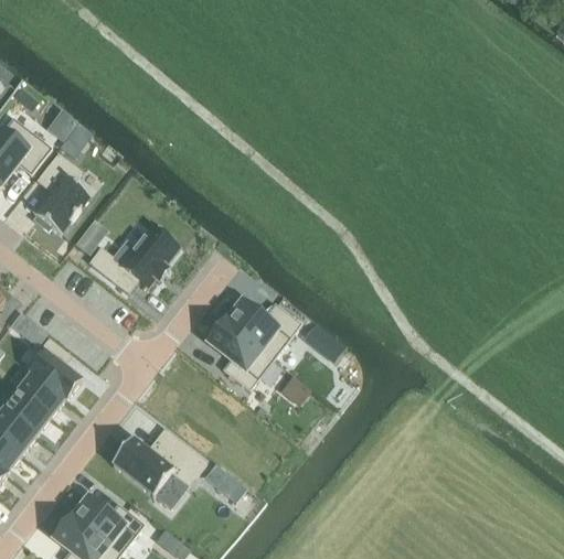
[(0,186),(18,164),(31,175),(52,148),(13,118),(1,133),(0,132),(0,186)]
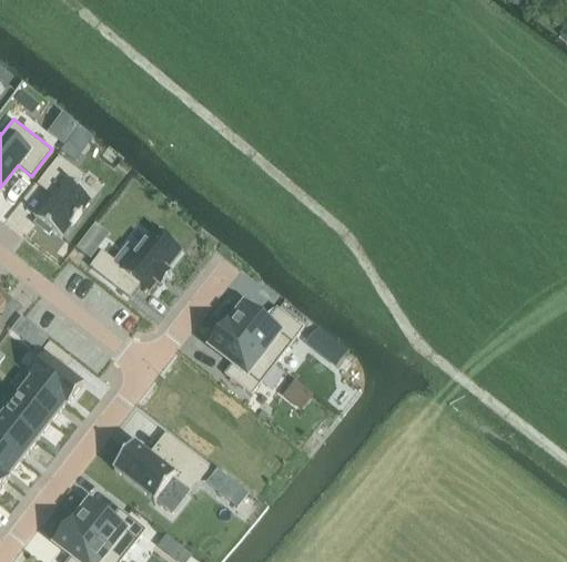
[(73,159),(80,150),(67,139),(60,147),(73,159)]
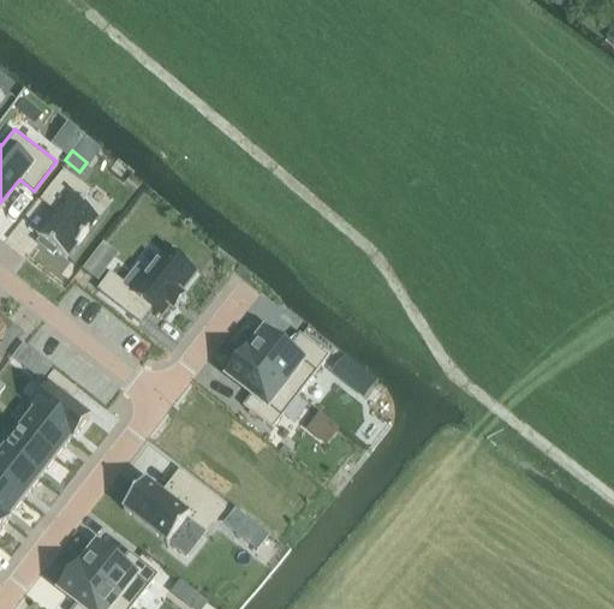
[(57,209),(37,233),(40,236),(37,239),(52,251),(55,248),(65,256),(102,208),(83,193),(88,187),(64,168),(41,197),(57,209)]
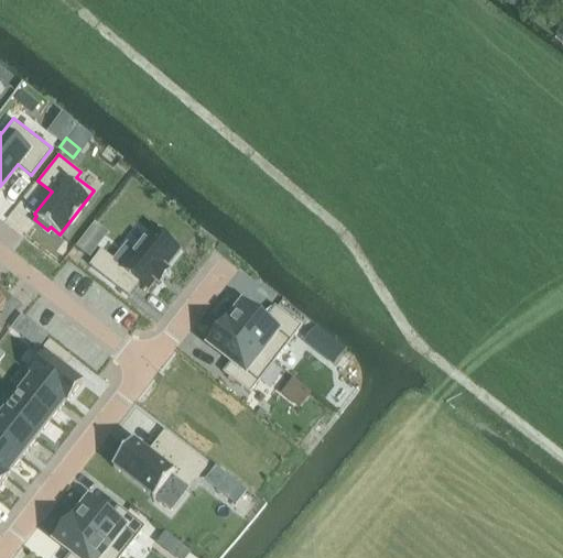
[(101,248),(90,261),(128,292),(138,279),(148,286),(154,277),(159,280),(169,267),(165,264),(179,247),(169,238),(171,234),(159,225),(155,228),(152,226),(136,247),(127,240),(114,256),(101,248)]
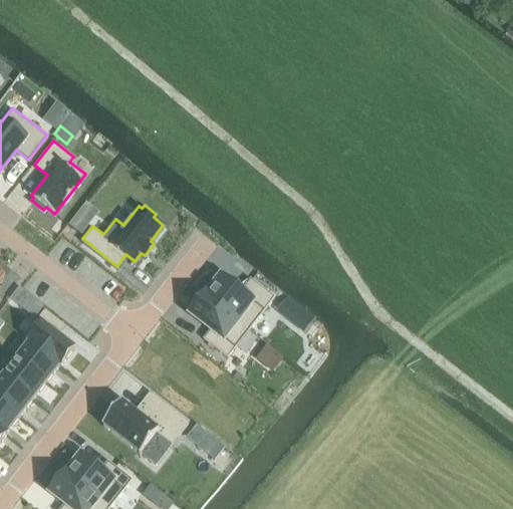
[(81,232),(86,225),(73,216),(68,222),(81,232)]
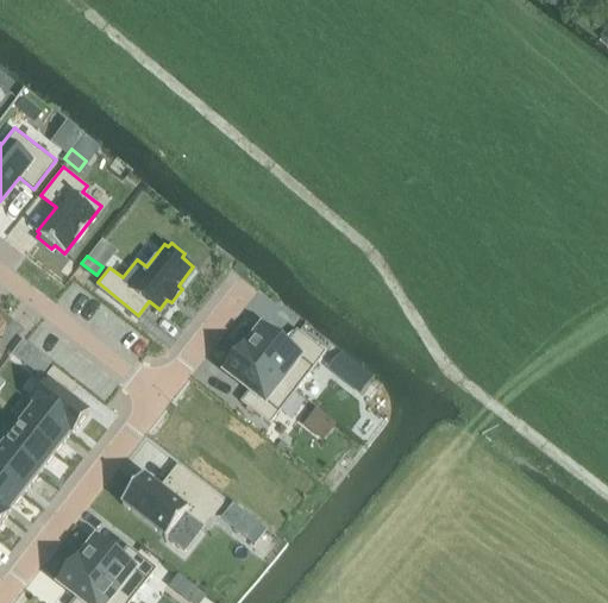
[(243,345),(242,346),(295,388),(325,351),(296,328),(284,343),(258,322),(248,335),(251,338),(245,347),(243,345)]
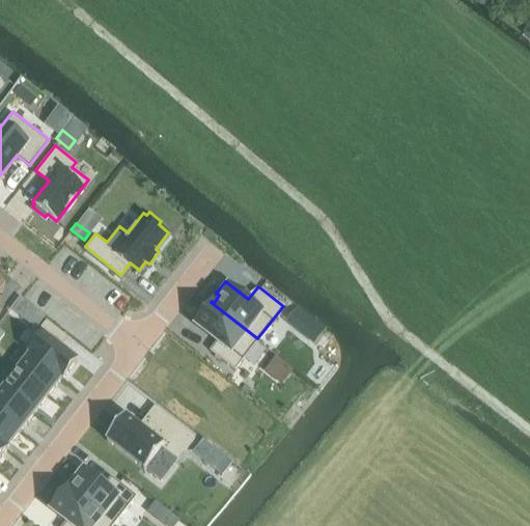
[(20,295),(10,306),(19,313),(28,302),(20,295)]
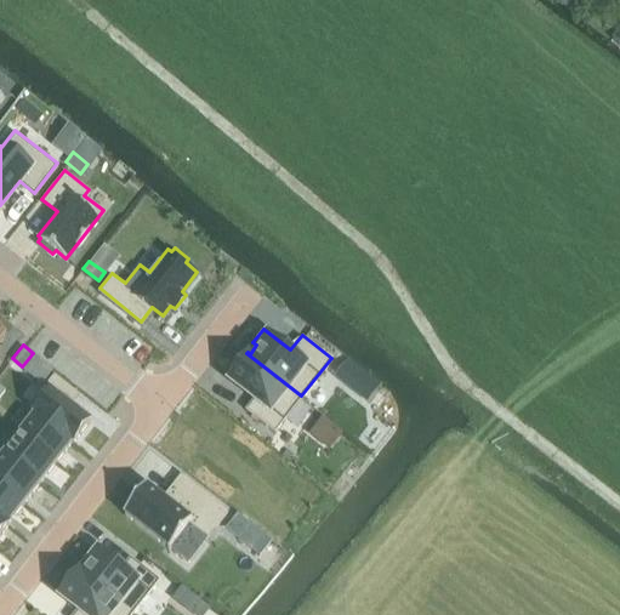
[(246,353),(228,376),(254,396),(245,406),(274,430),(301,396),(246,353)]
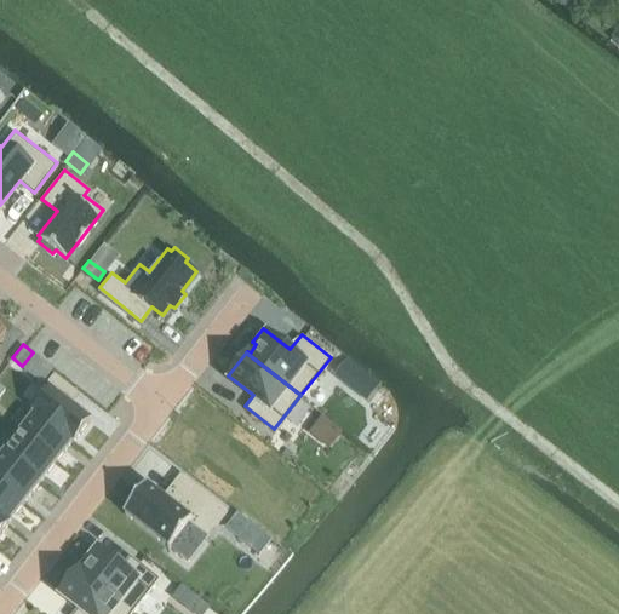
[(377,380),(348,357),(337,372),(366,395),(377,380)]
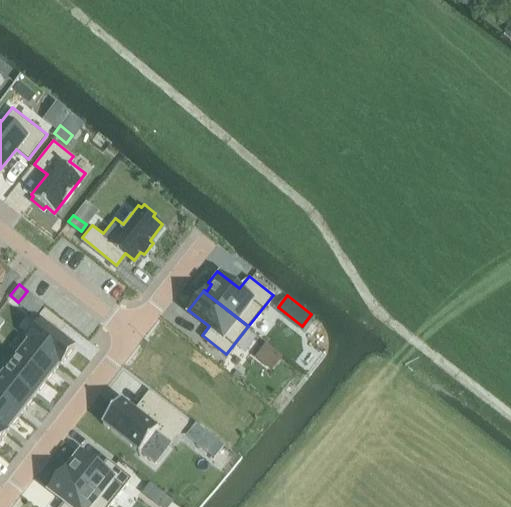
[(0,315),(2,317),(8,309),(0,302),(0,315)]
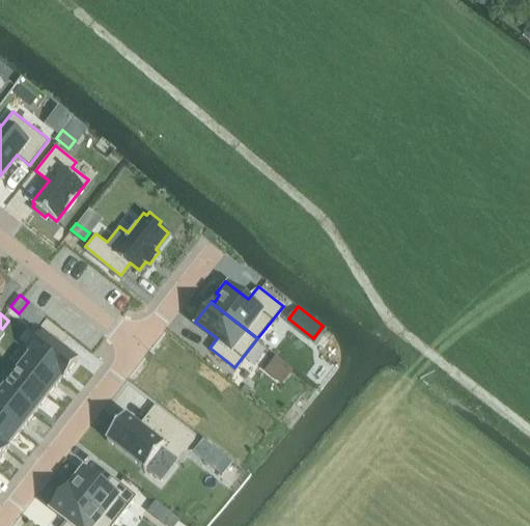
[(47,317),(24,347),(62,376),(77,357),(59,344),(66,334),(47,317)]
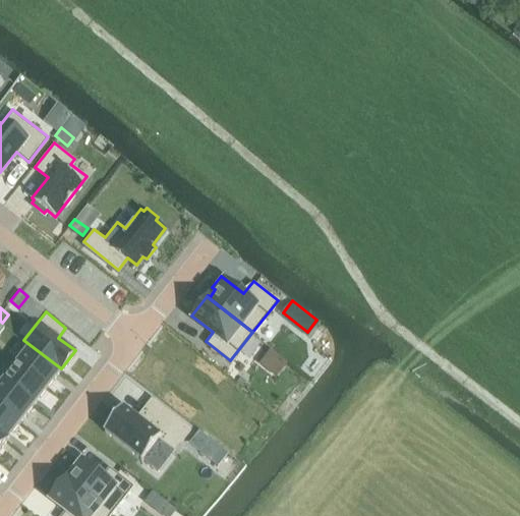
[(29,345),(16,361),(47,386),(59,369),(60,369),(61,368),(23,340),(22,341),(29,345)]
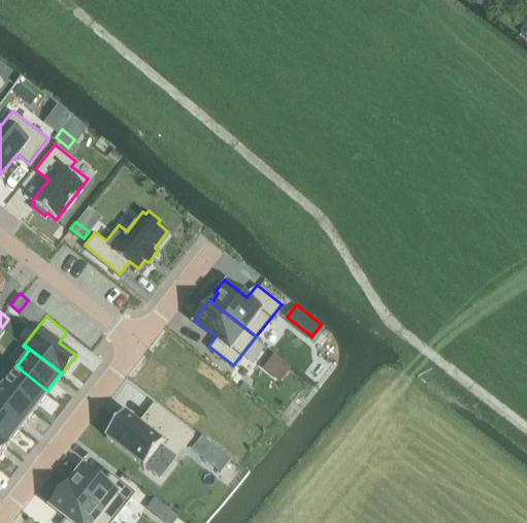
[(17,366),(2,384),(33,409),(47,391),(17,366)]
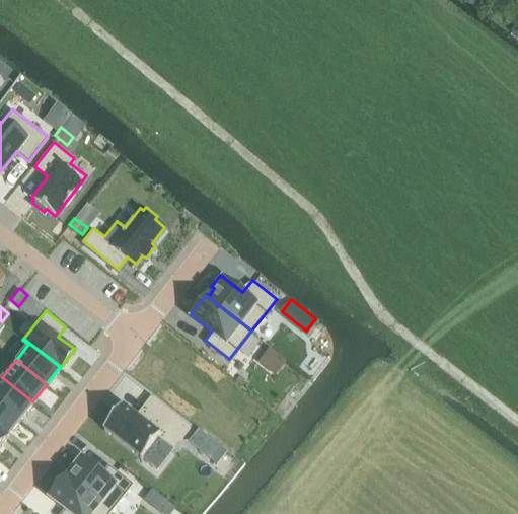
[(0,404),(19,419),(32,401),(2,377),(0,380),(0,404)]
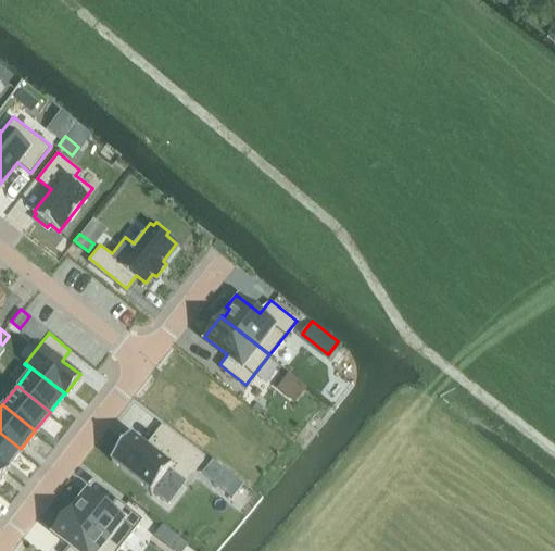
[(127,426),(108,452),(149,485),(165,463),(180,475),(200,450),(159,418),(148,434),(150,435),(146,441),(127,426)]
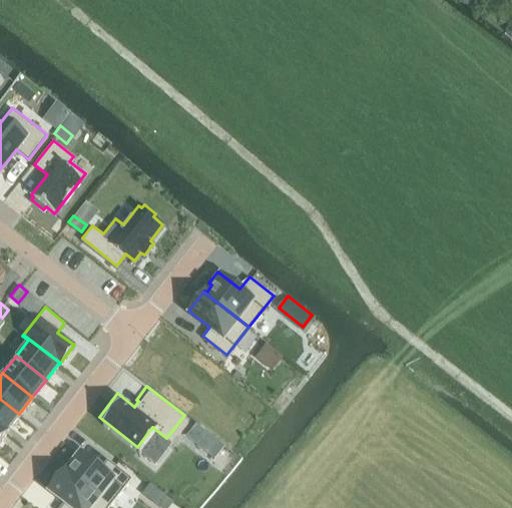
[(0,426),(6,431),(7,431),(6,430),(19,414),(0,399),(0,426)]
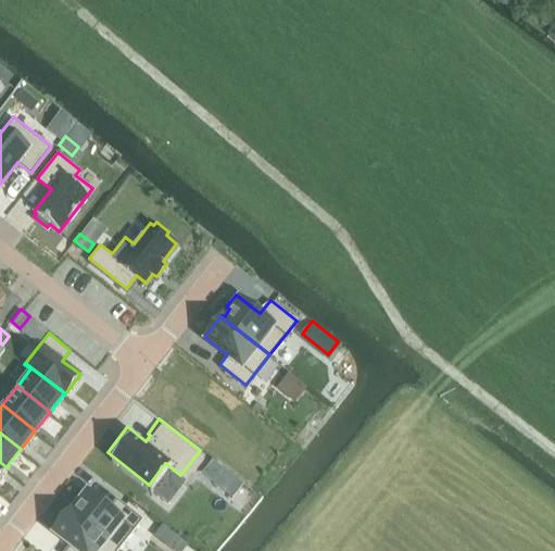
[(203,471),(213,479),(223,467),(212,459),(203,471)]
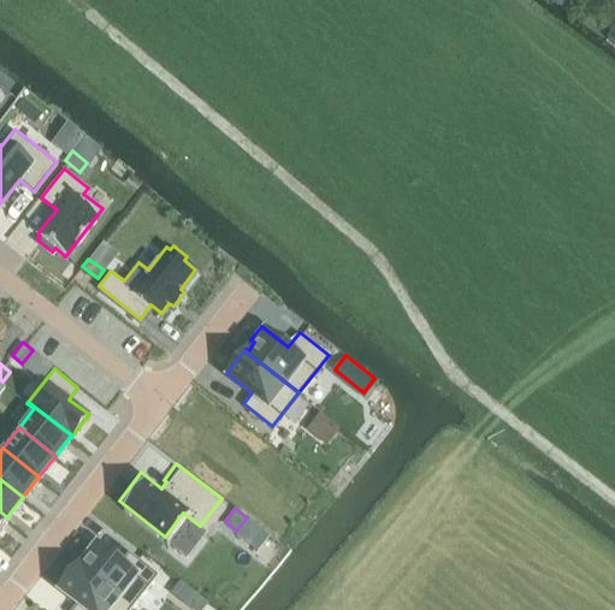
[(77,563),(77,564),(131,606),(158,573),(129,550),(119,561),(94,540),(83,554),(87,557),(80,566),(77,563)]
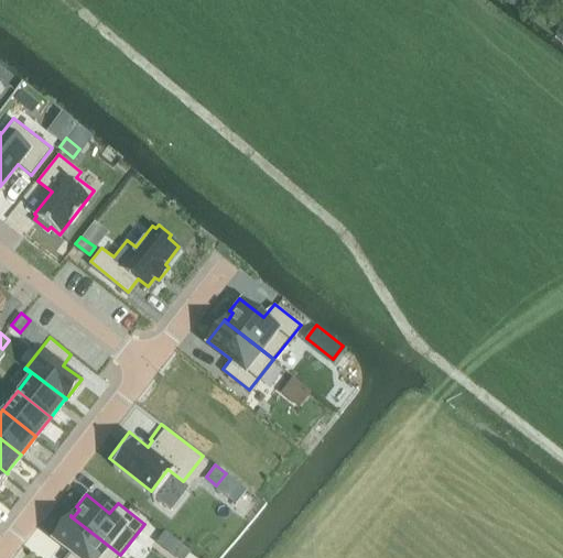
[(71,516),(54,537),(71,550),(64,557),(117,557),(120,555),(71,516)]
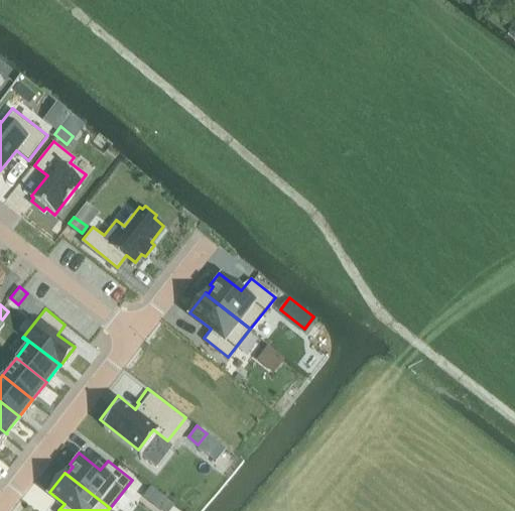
[(158,491),(150,484),(142,494),(151,501),(158,491)]
